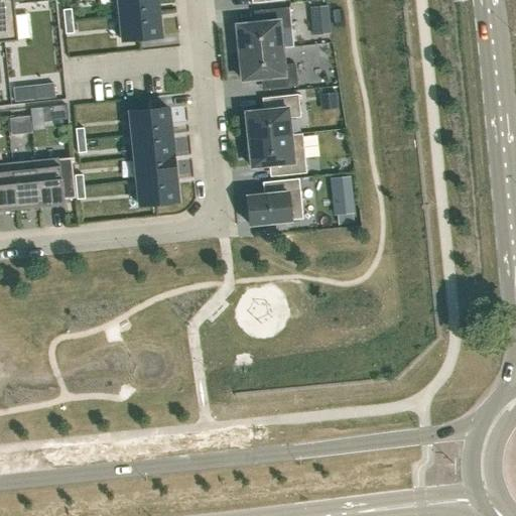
[(0,0),(0,42),(17,40),(13,0),(0,0)]
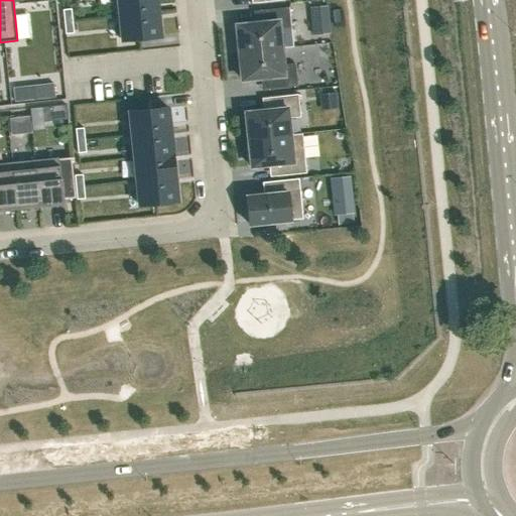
[(156,0),(117,0),(119,16),(158,12),(156,0)]
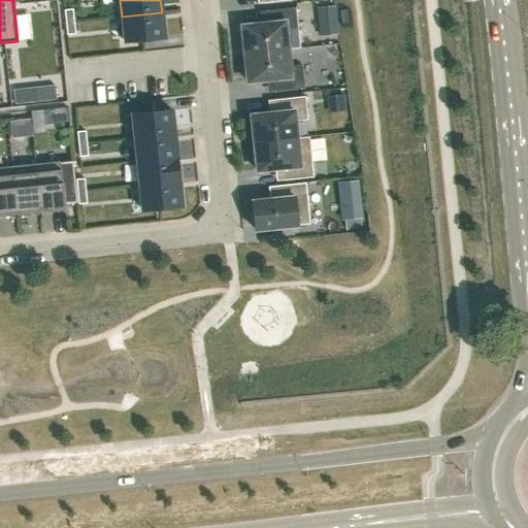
[(266,24),(241,26),(244,54),(288,50),(300,48),(298,31),(296,8),(265,11),(266,24)]
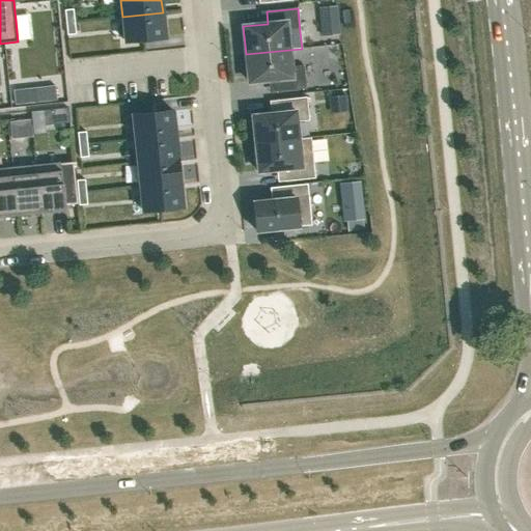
[(73,9),(64,10),(65,23),(75,22),(73,9)]
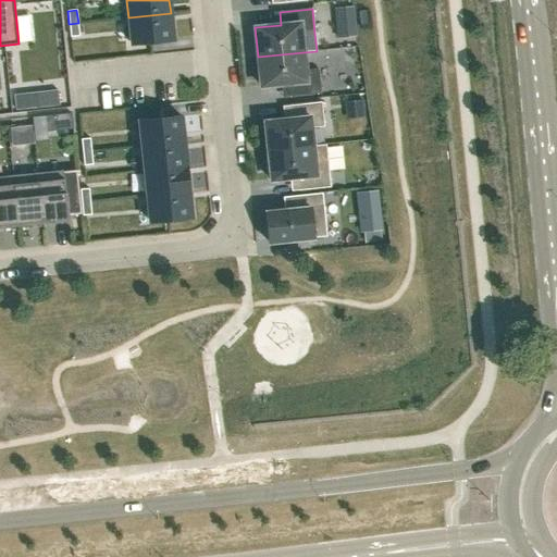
[(353,10),(335,12),(336,25),(354,23),(353,10)]
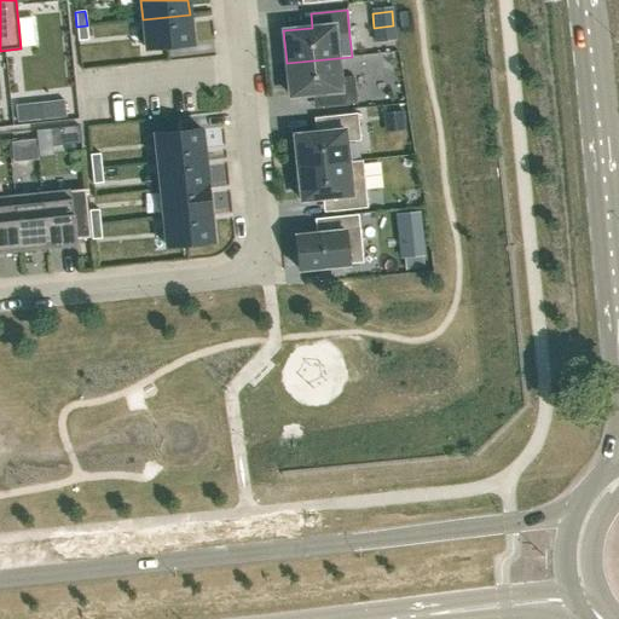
[(190,15),(143,19),(146,48),(192,44),(190,15)]
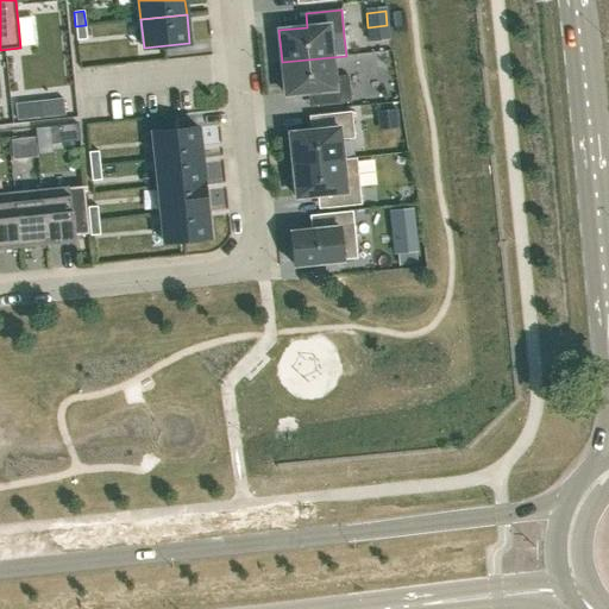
[(86,25),(75,26),(77,41),(87,39),(86,25)]
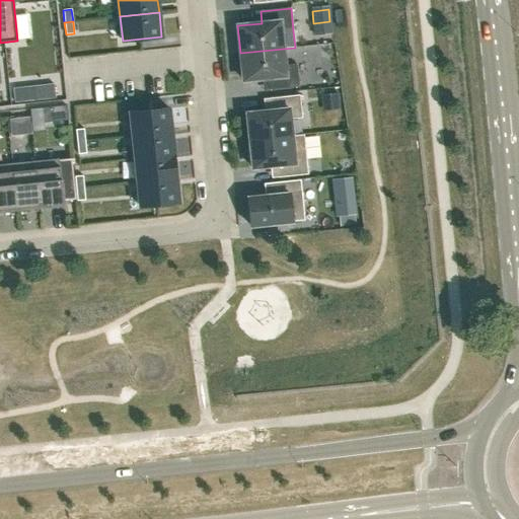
[(283,49),(240,53),(243,80),(267,78),(269,90),(299,87),(296,64),(284,65),(283,49)]
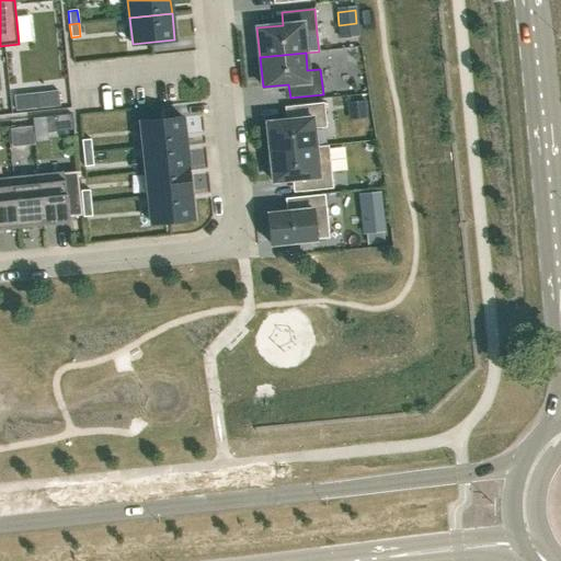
[(36,91),(14,94),(16,112),(38,110),(36,91)]
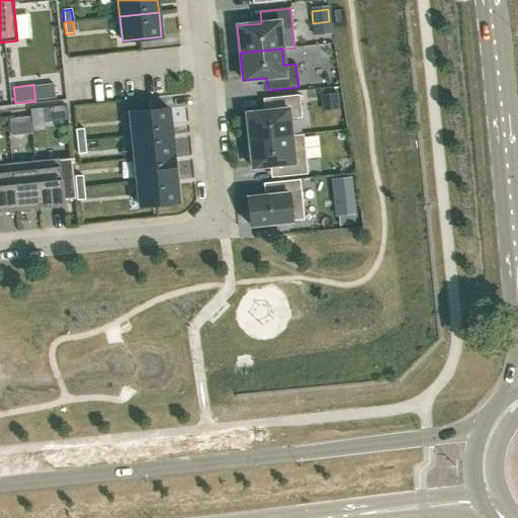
[(338,94),(322,95),(323,106),(338,105),(338,94)]
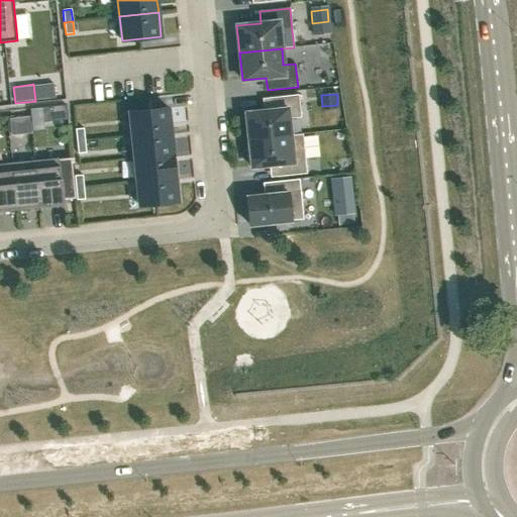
[(270,110),(245,112),(248,139),(291,135),(289,118),(301,117),(298,95),(268,98),(270,110)]
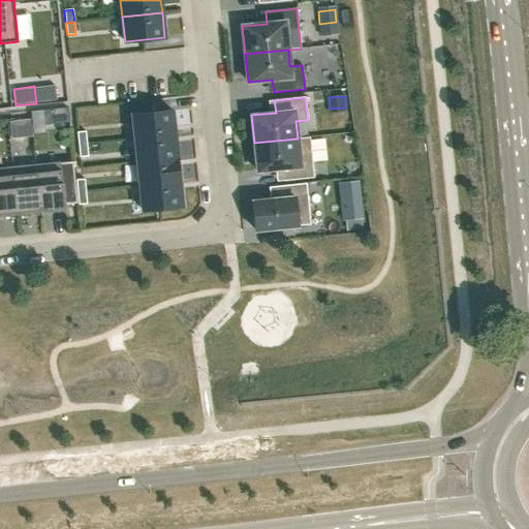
[(172,111),(132,115),(134,138),(175,134),(172,111)]
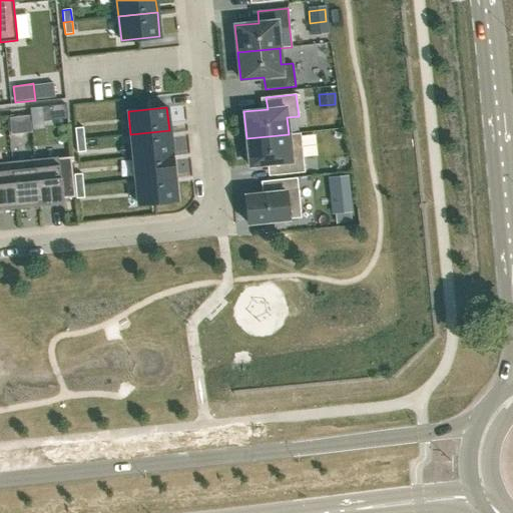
[(41,111),(29,113),(30,121),(42,120),(41,111)]
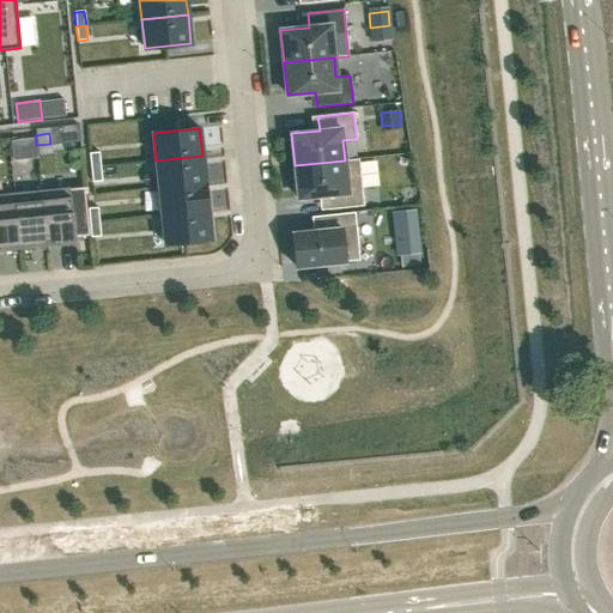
[(99,152),(90,153),(91,168),(101,167),(99,152)]
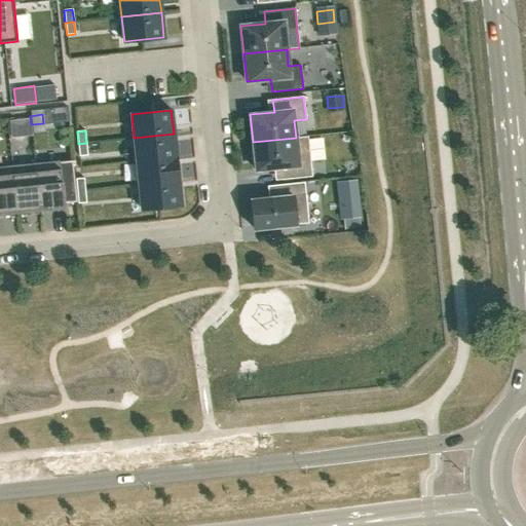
[(174,134),(134,138),(137,161),(176,157),(174,134)]
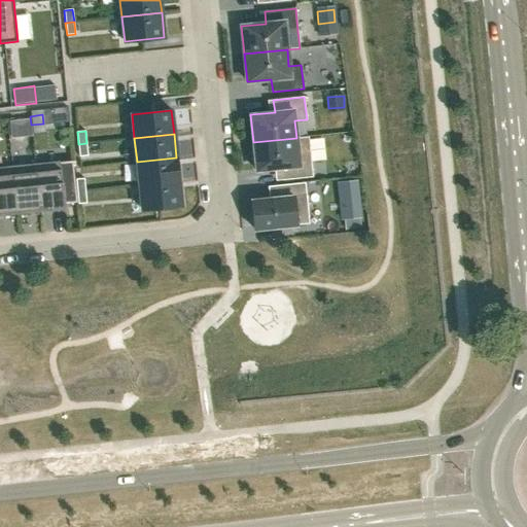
[(296,138),(253,142),(256,170),(280,168),(282,180),(313,177),(309,137),(296,138)]
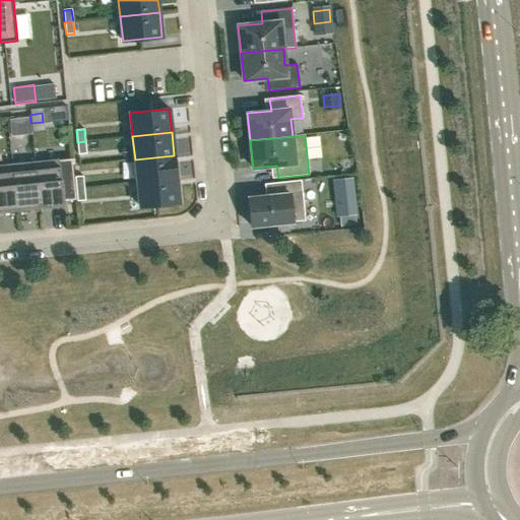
[(85,141),(77,142),(78,154),(86,153),(85,141)]
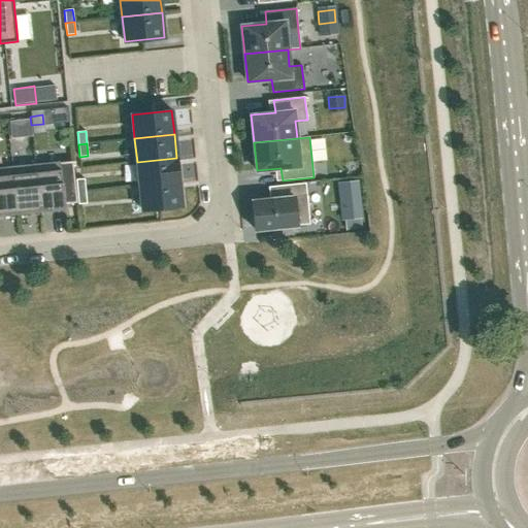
[(176,158),(137,162),(139,186),(178,182),(179,182),(177,158),(176,158)]
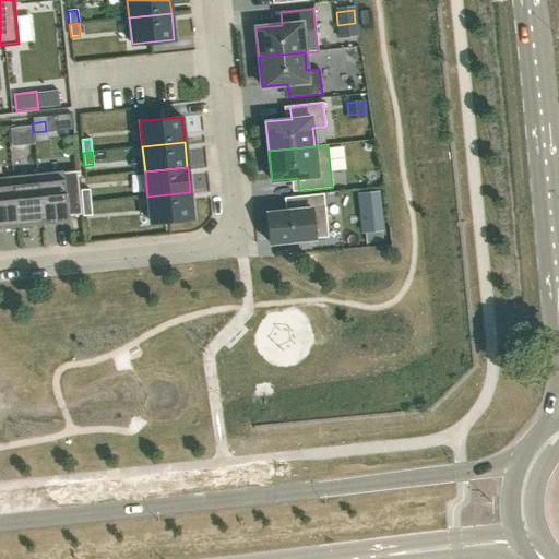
[(63,170),(37,174),(43,223),(68,221),(68,216),(81,214),(76,170),(63,171),(63,170)]
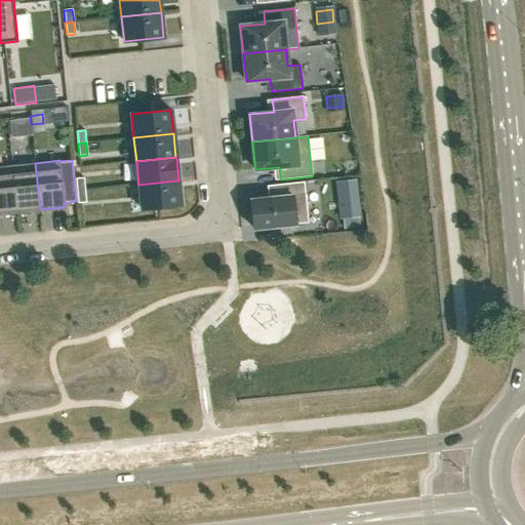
[(35,163),(11,165),(16,211),(40,209),(35,163)]
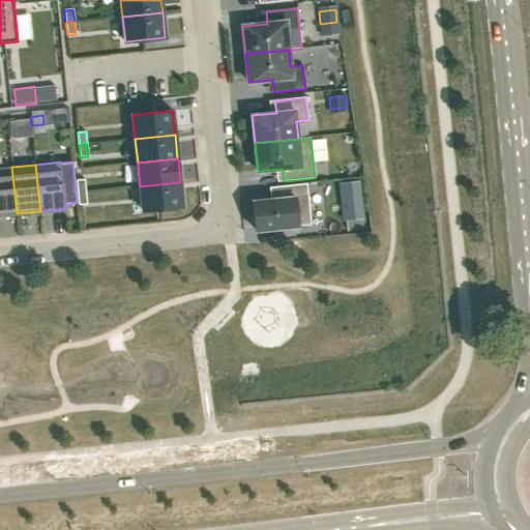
[(11,167),(0,168),(0,214),(17,213),(11,167)]
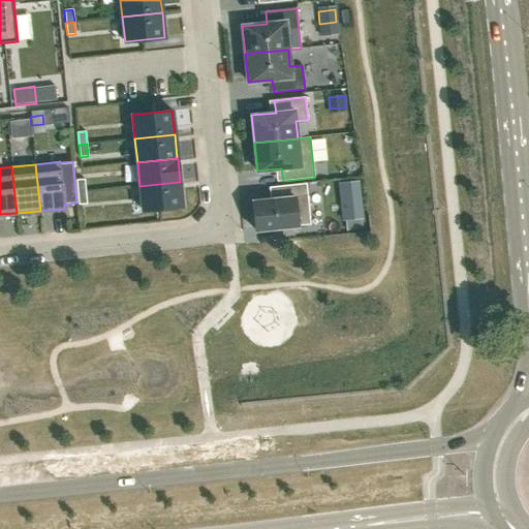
[(85,179),(76,180),(78,192),(86,191),(85,179)]
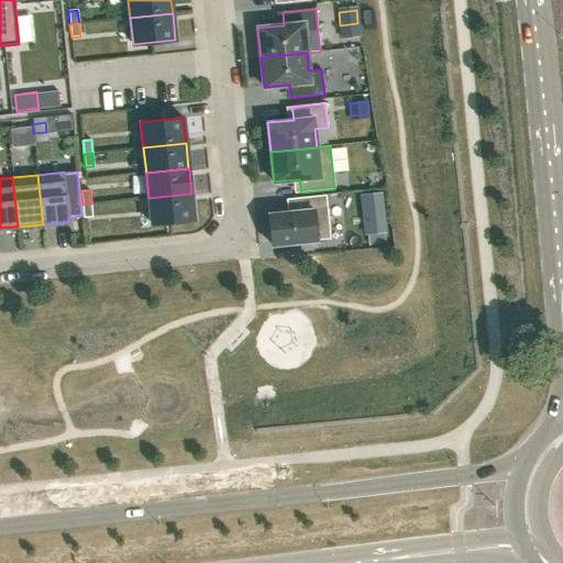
[(381,192),(363,195),(364,208),(382,207),(381,192)]
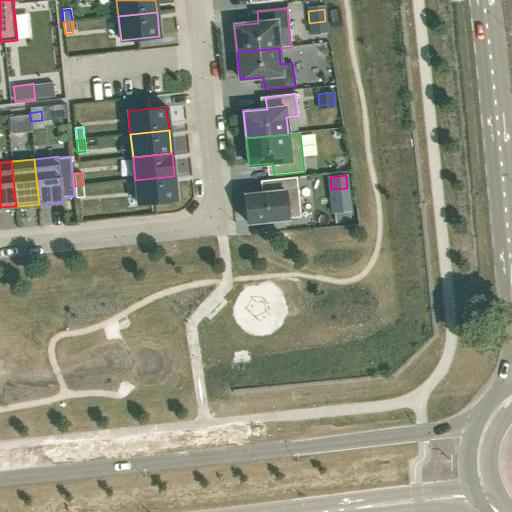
[(173,176),(135,180),(137,203),(176,199),(173,176)]
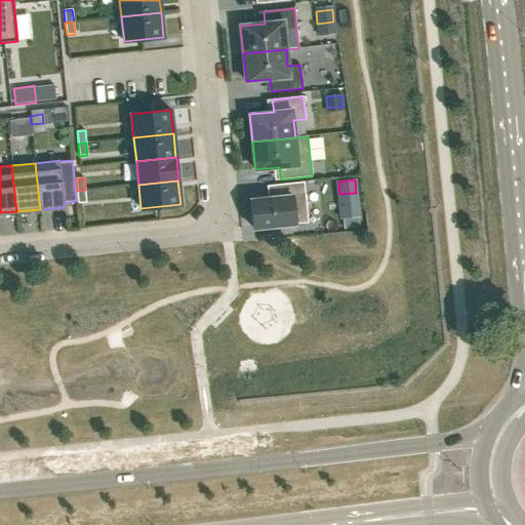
[(274,197),(250,200),(253,229),(308,223),(304,182),(273,185),(274,197)]
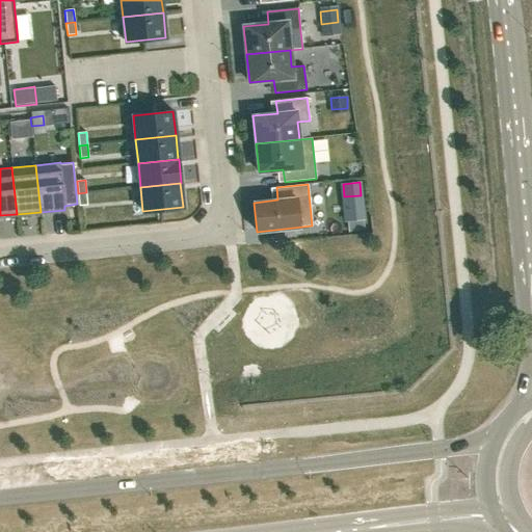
[(86,192),(78,193),(79,206),(87,205),(86,192)]
